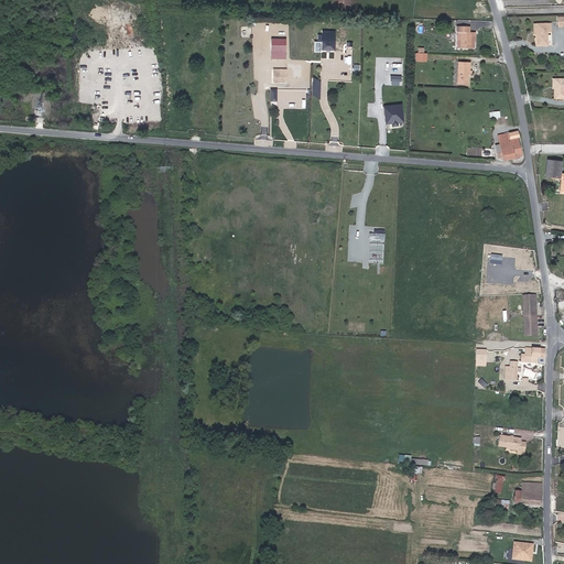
[(548,45),(546,31),(551,31),(551,23),(535,23),(535,34),(535,45),(548,45)]
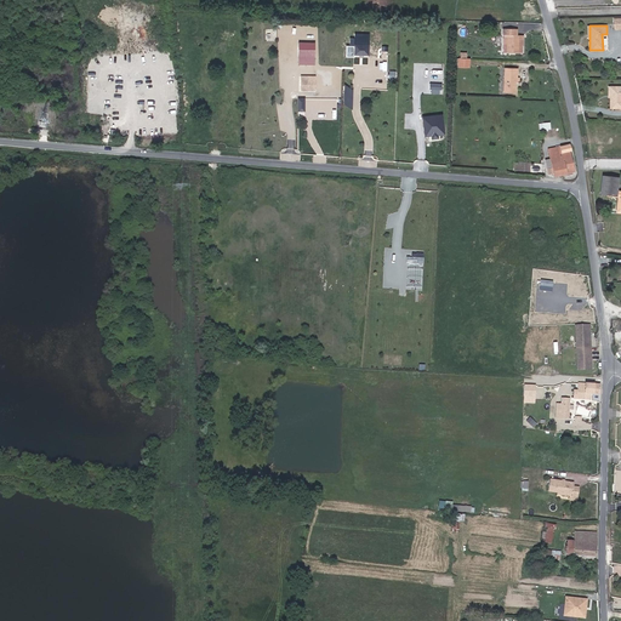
[(517,32),(505,30),(505,55),(519,55),(519,49),(523,49),(523,38),(516,38),(517,32)]
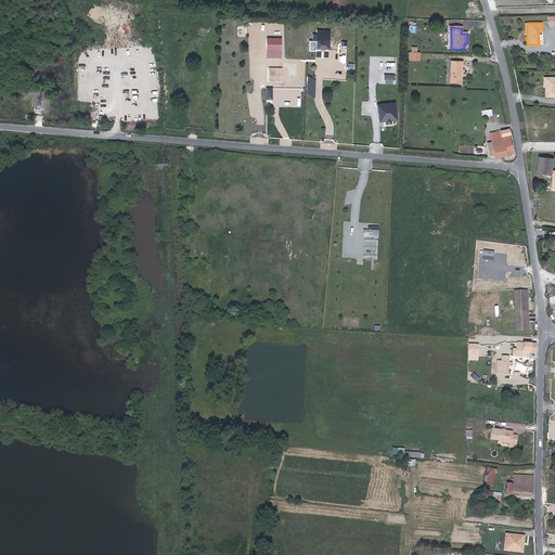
[(268,37),(268,57),(283,57),(283,38),(268,37)]
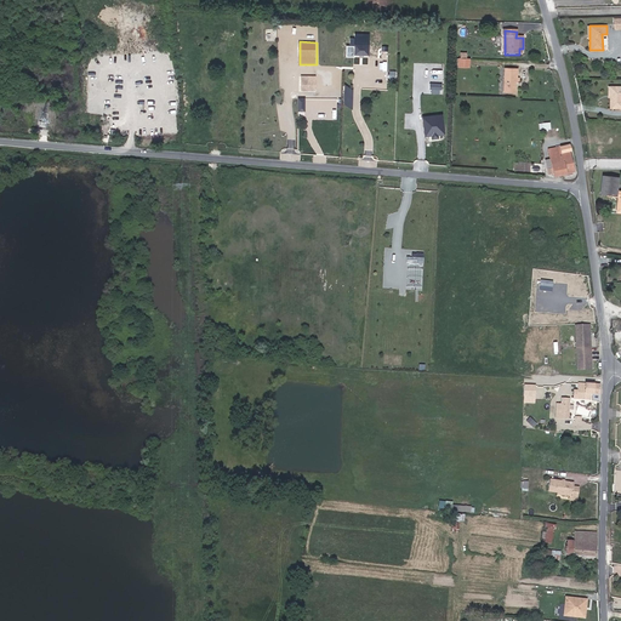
[(370,55),(371,44),(354,44),(354,55),(370,55)]
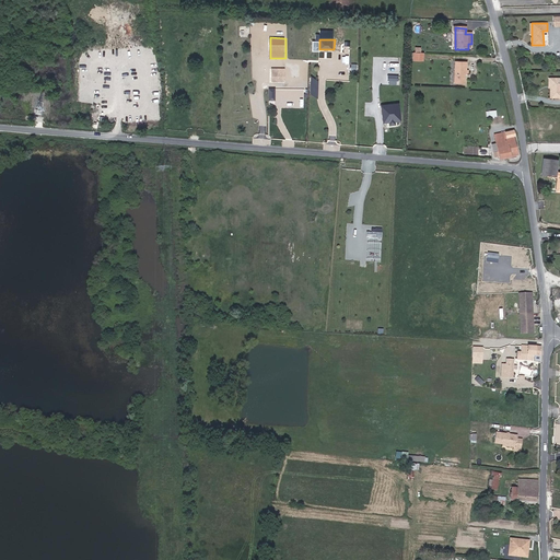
[(416,50),(413,50),(415,62),(424,62),(424,51),(421,51),(416,50)]
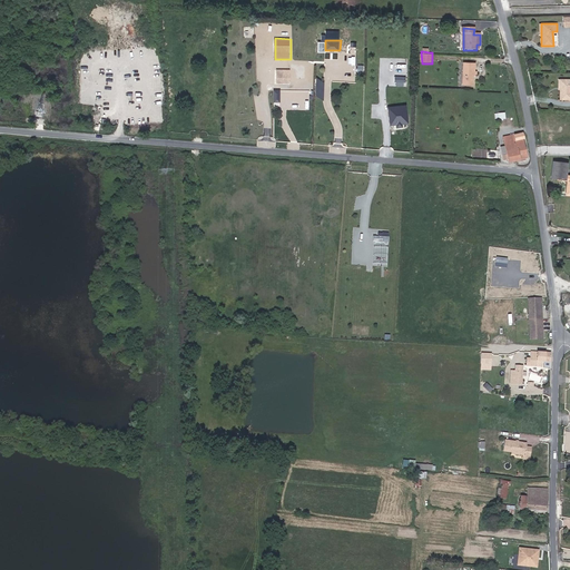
[(474,65),(463,64),(462,86),(473,86),(473,75),(479,76),(479,71),(475,70),(474,70),(474,65)]
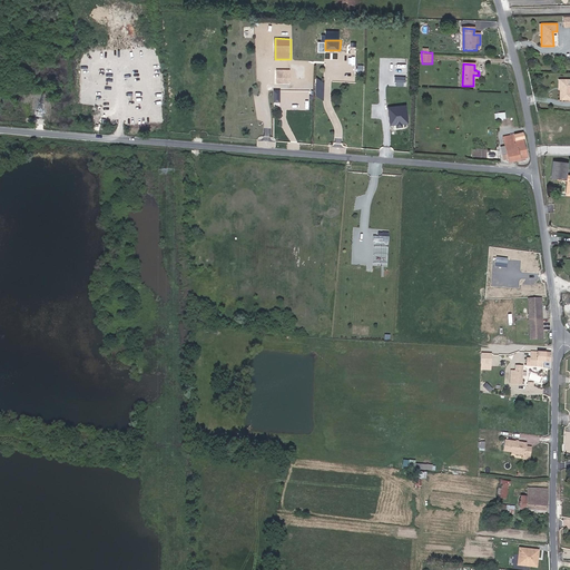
[(290,82),(290,69),(276,69),(276,82),(290,82)]
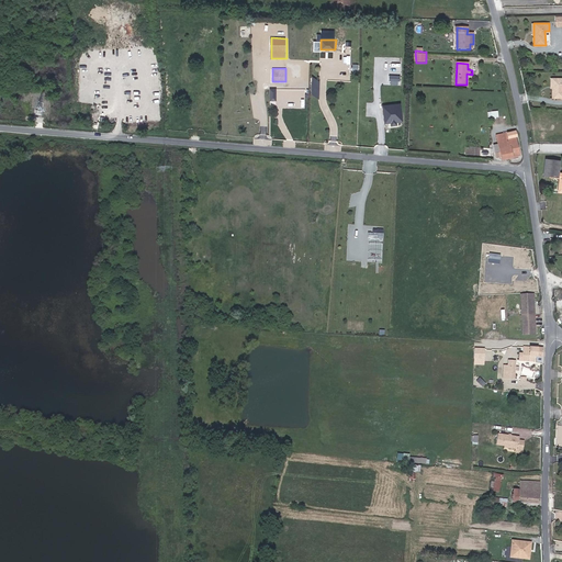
[(390,83),(401,85),(401,75),(390,75),(390,83)]
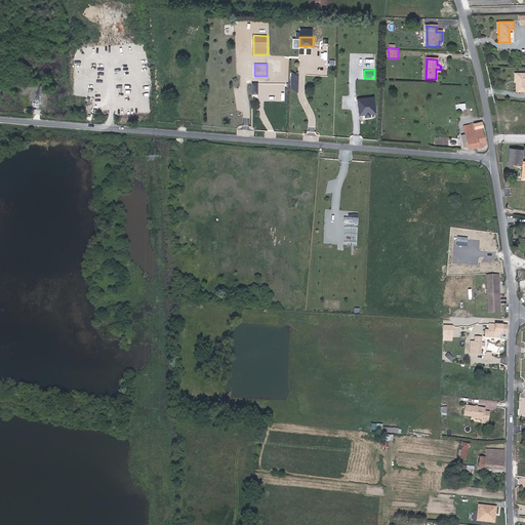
[(524,74),(515,75),(515,92),(524,92),(524,74)]
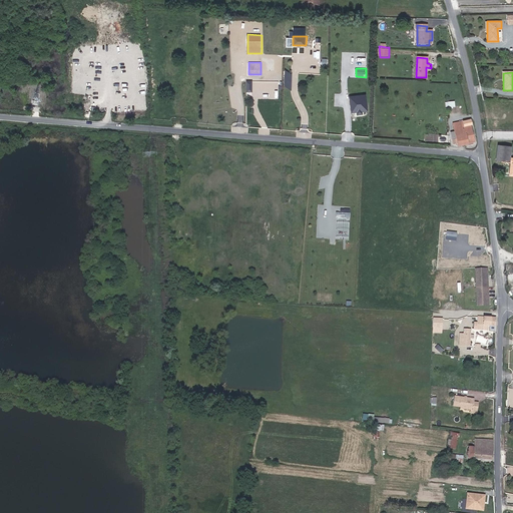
[(85,89),(93,89),(93,77),(85,77),(85,89)]
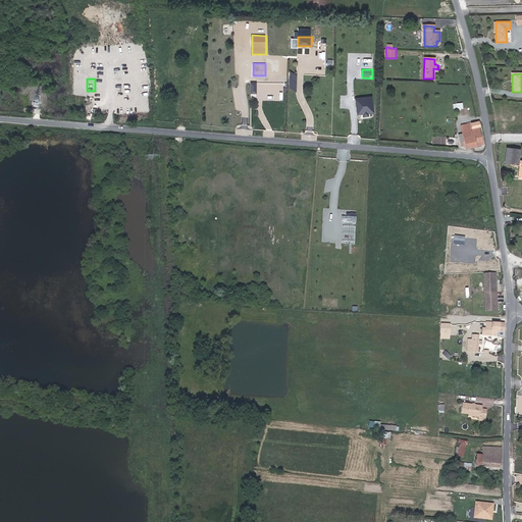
[(364,114),(365,116),(370,116),(370,113),(375,113),(374,96),(356,97),(358,114),(364,114)]
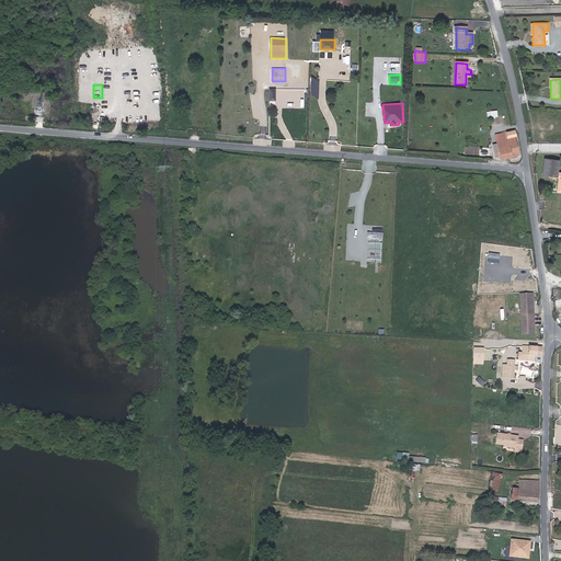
[(495,136),(496,144),(500,157),(501,160),(519,156),(514,132),(495,136)]
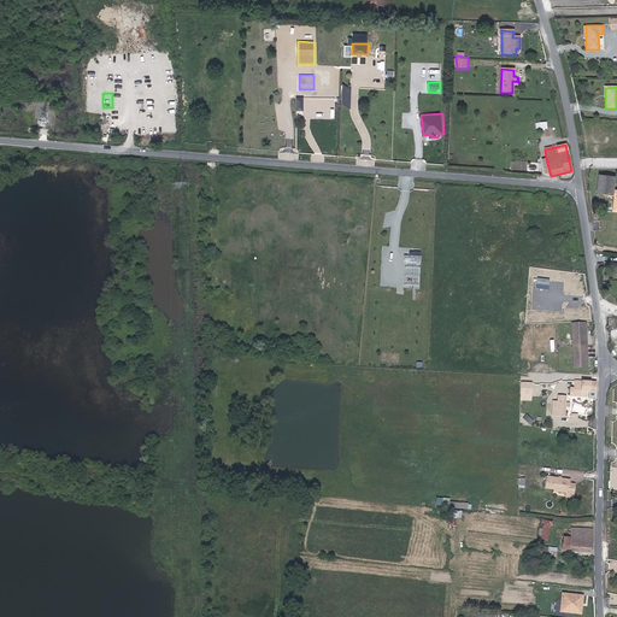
[(615,177),(598,175),(597,193),(613,195),(612,211),(616,211),(616,191),(616,192),(613,192),(615,177)]
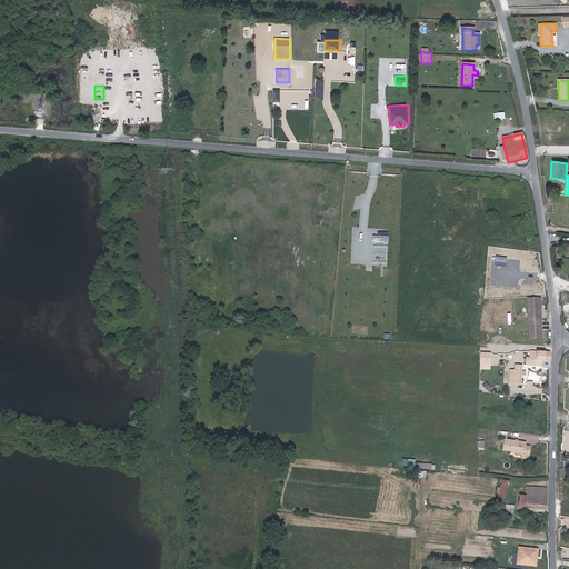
[(496,266),(507,266),(508,257),(497,256),(496,266)]
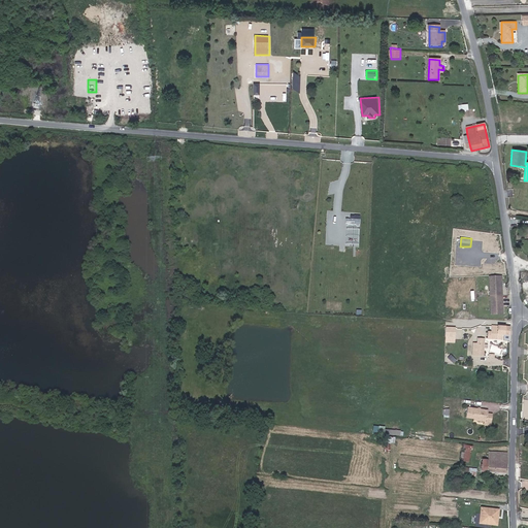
[(491,314),(501,314),(500,275),(490,276),(491,314)]
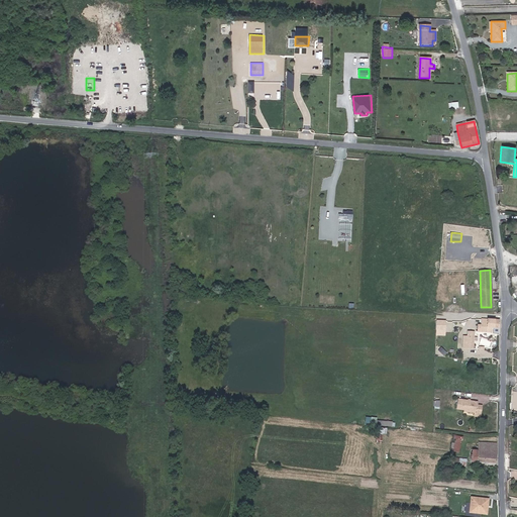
[(447,331),(448,320),(438,319),(437,330),(447,331)]
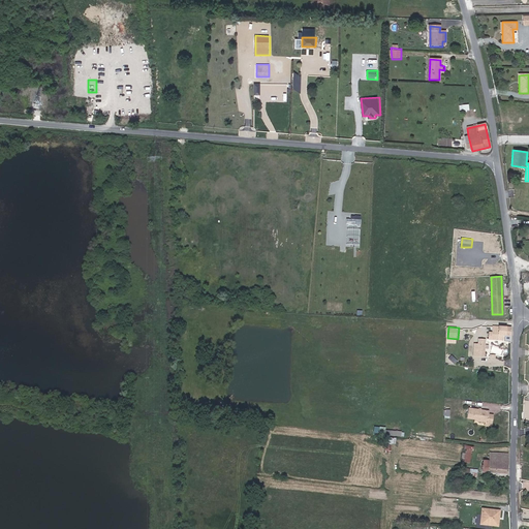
[(504,335),(510,336),(511,328),(493,327),(492,332),(489,332),(489,339),(503,340),(504,335)]
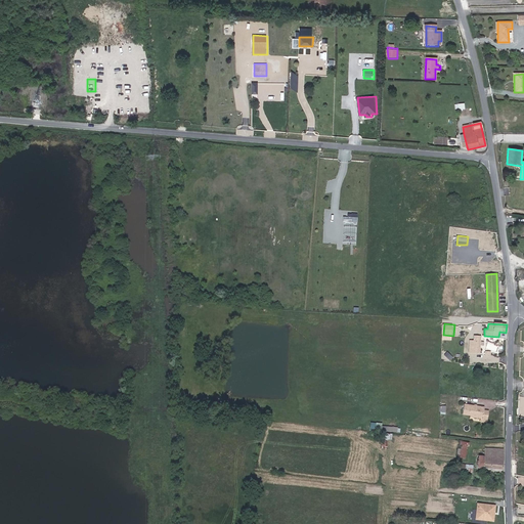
[(459,403),(457,413),(471,415),(471,417),(483,418),(482,422),(487,423),(489,411),(484,410),(484,407),(459,403)]
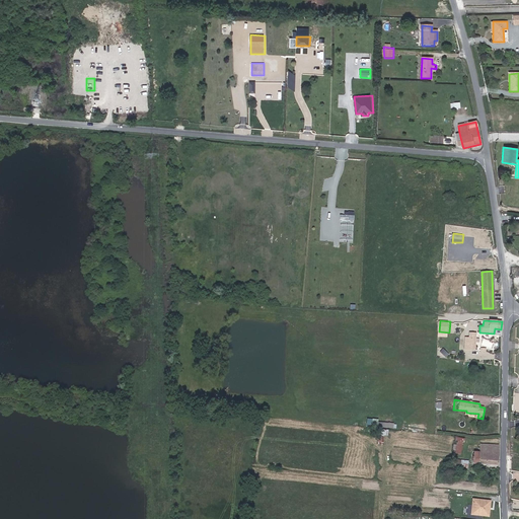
[(452,453),(461,454),(462,441),(464,442),(464,438),(456,437),(455,441),(454,443),(456,444),(456,446),(453,446),(452,453)]
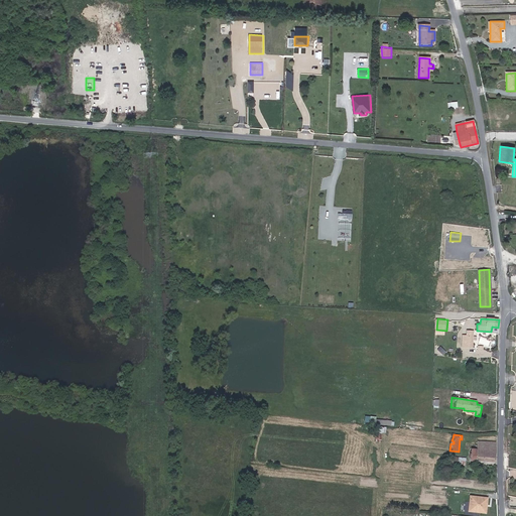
[(494,462),(496,444),(496,442),(478,440),(478,448),(472,448),(471,461),(494,462)]
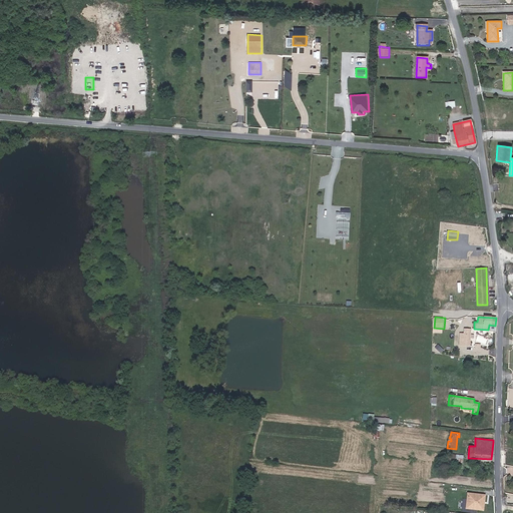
[(449,460),(462,462),(463,455),(450,453),(449,460)]
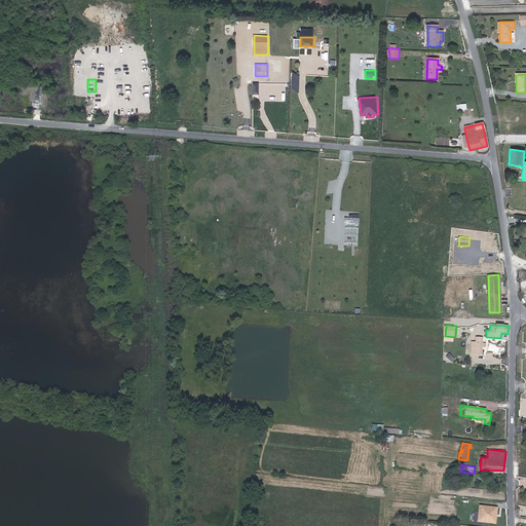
[(494,523),(496,508),(479,505),(478,515),(481,515),(480,522),(494,523)]
